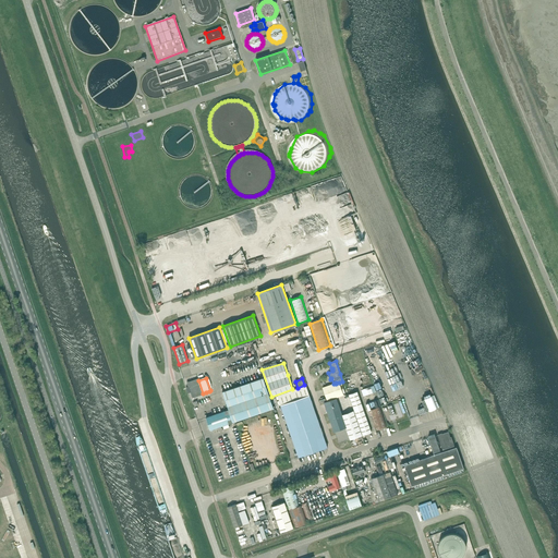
[(203,393),(198,380),(197,379),(187,383),(190,390),(187,391),(187,393),(191,392),(193,398),(203,395),(203,393)]
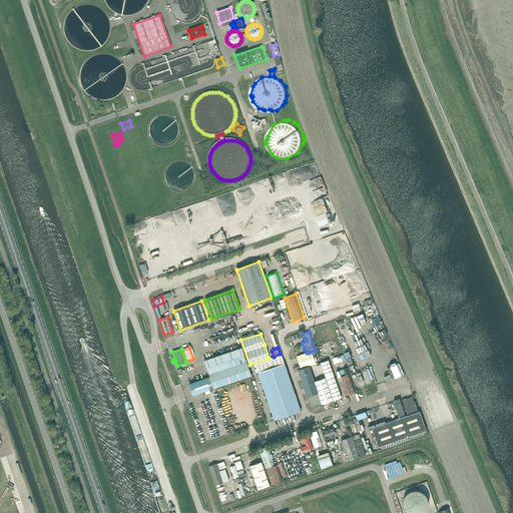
[(193,395),(247,377),(237,349),(200,362),(205,378),(189,384),(193,395)]
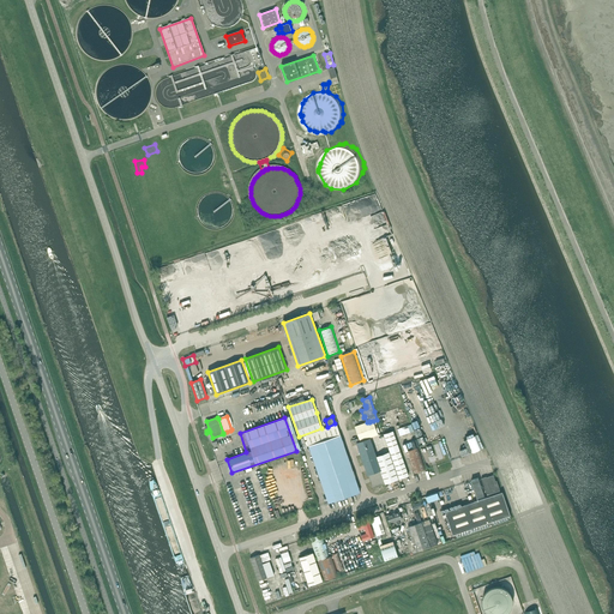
[(429,435),(428,427),(427,428),(426,420),(420,421),(422,437),(429,435)]
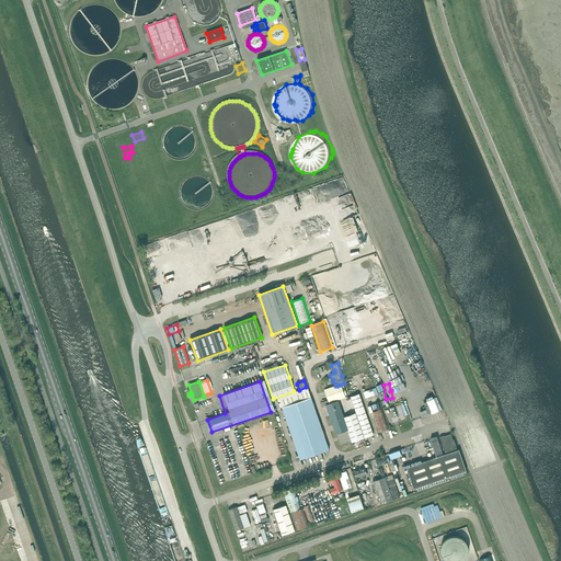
[(346,398),(341,385),(338,386),(338,385),(324,390),(329,403),(338,400),(346,398)]
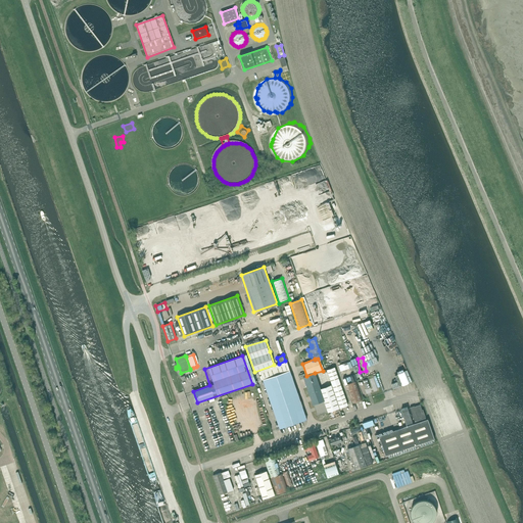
[(306,419),(287,362),(259,371),(280,428),(306,419)]
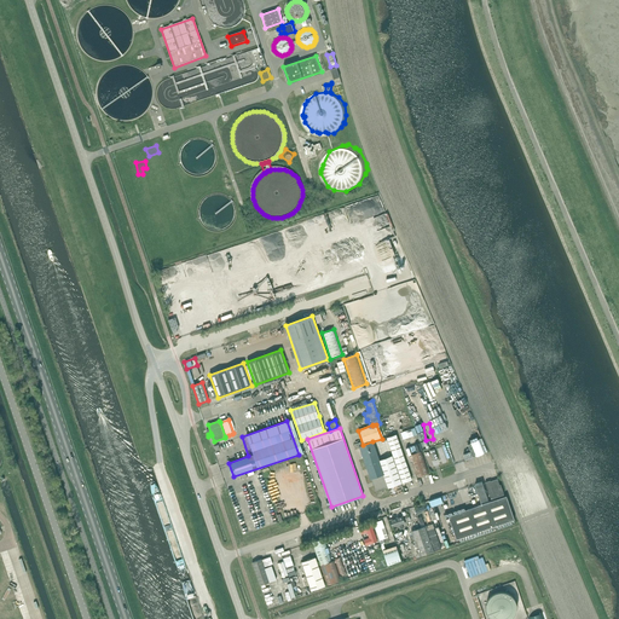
[(421,428),(406,433),(408,439),(423,434),(421,428)]
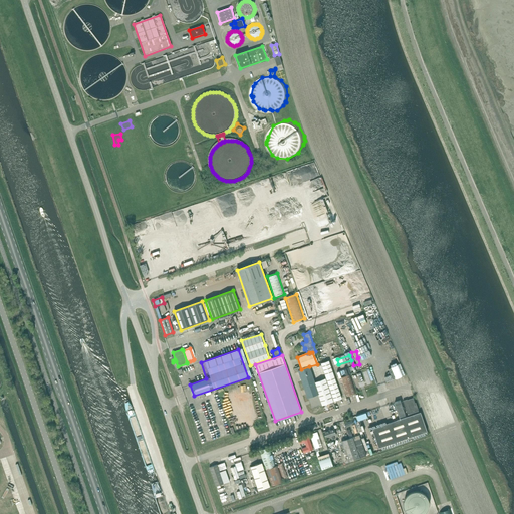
[(329,360),(321,363),(334,401),(342,398),(329,360)]
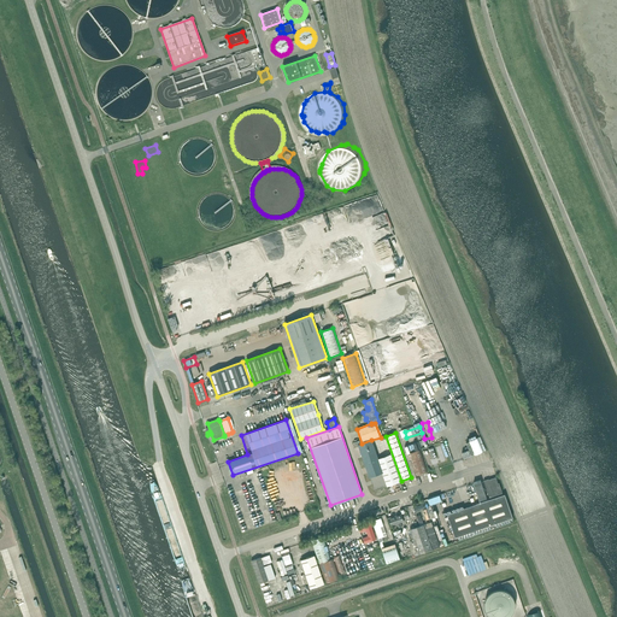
[(378,458),(376,452),(371,440),(362,444),(358,445),(369,477),(383,472),(378,458)]
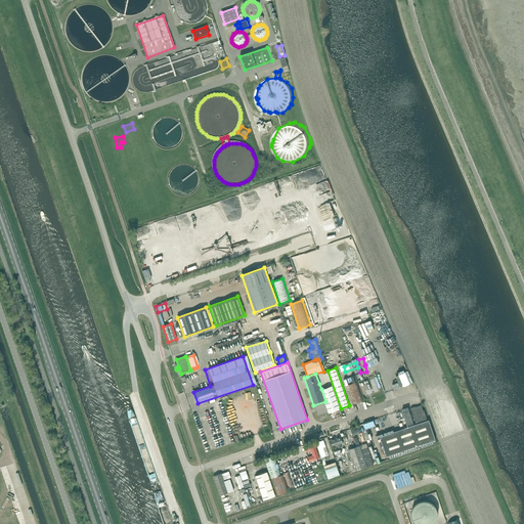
[(379,379),(375,380),(379,393),(384,391),(379,379)]
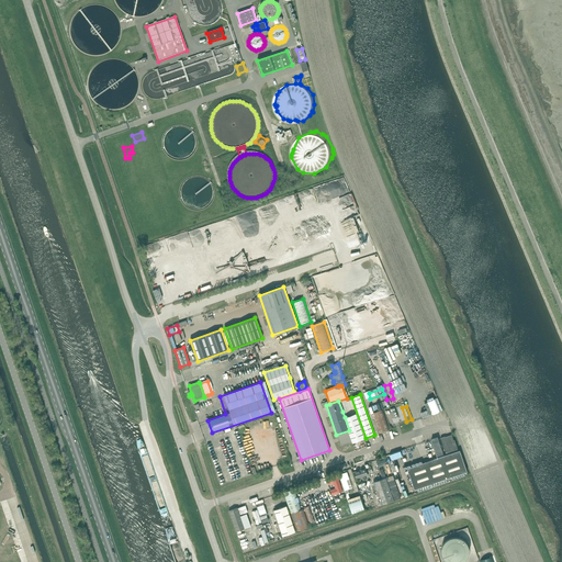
[(379,434),(390,429),(383,409),(371,413),(379,434)]
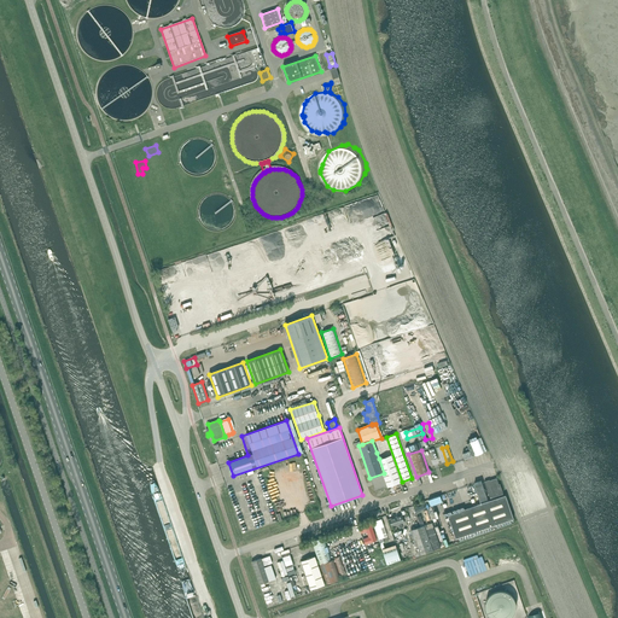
[(379,459),(384,473),(388,487),(402,482),(392,454),(379,459)]
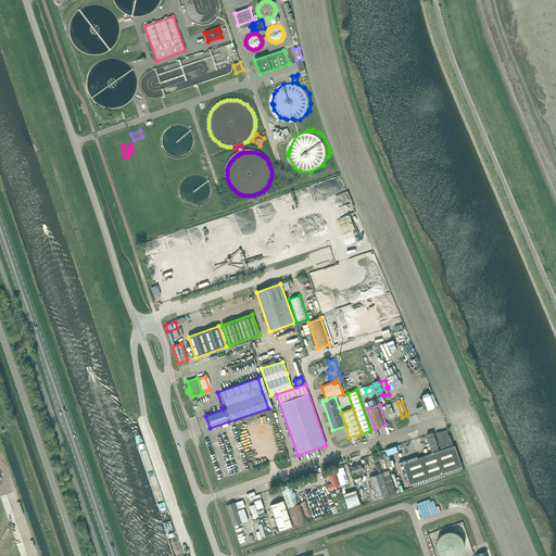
[(450,436),(449,436),(447,430),(441,432),(440,431),(436,433),(441,446),(442,450),(403,463),(411,484),(462,466),(455,445),(453,446),(452,443),(453,443),(450,436)]
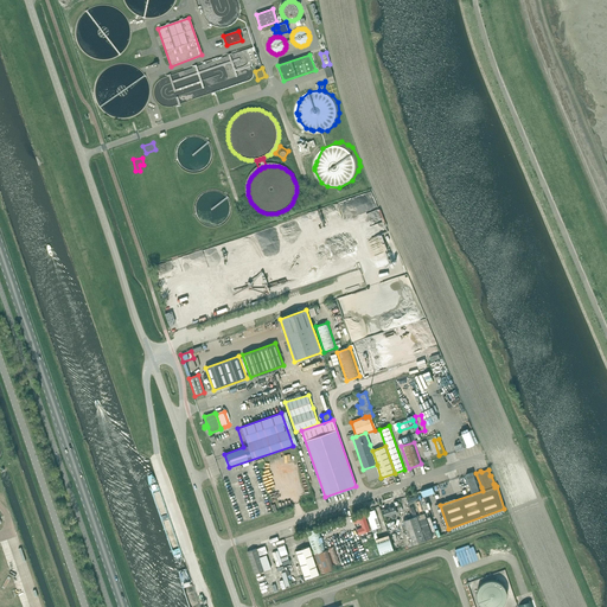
[(479,490),(473,474),(473,473),(466,475),(472,492),(479,490)]
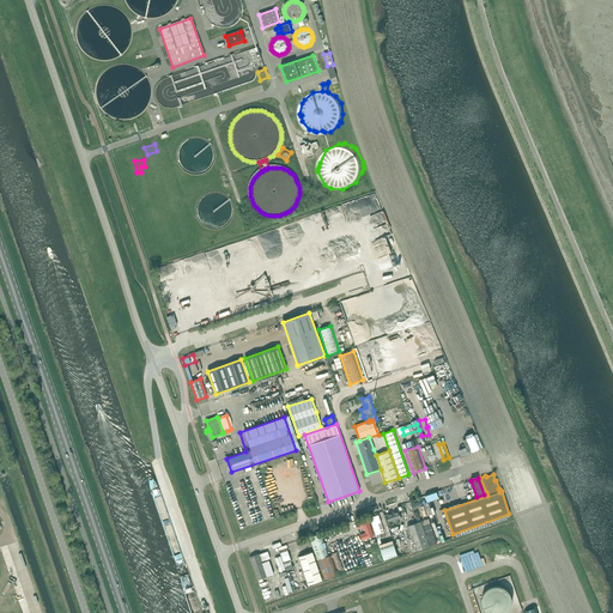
[(428,502),(438,497),(436,492),(425,496),(428,502)]
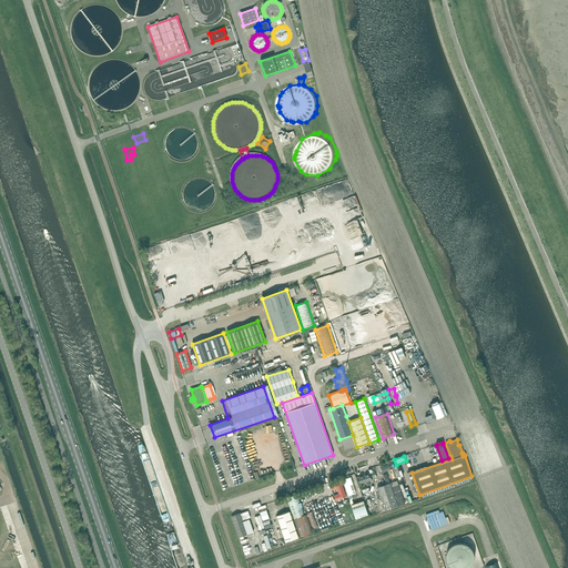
[(368,480),(372,480),(369,474),(358,477),(361,484),(366,482),(367,486),(369,485),(368,480)]
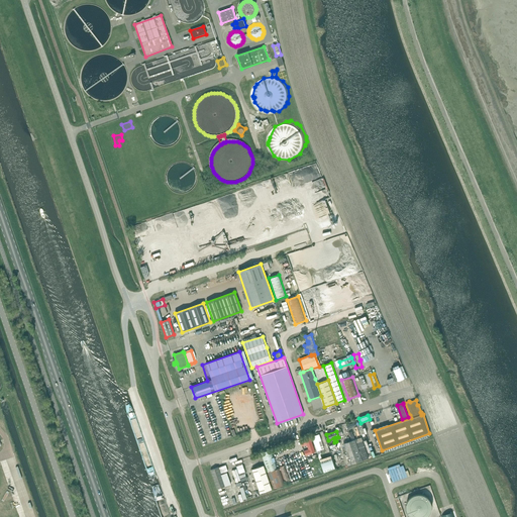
[(325,452),(324,447),(318,433),(311,435),(315,445),(318,454),(325,452)]
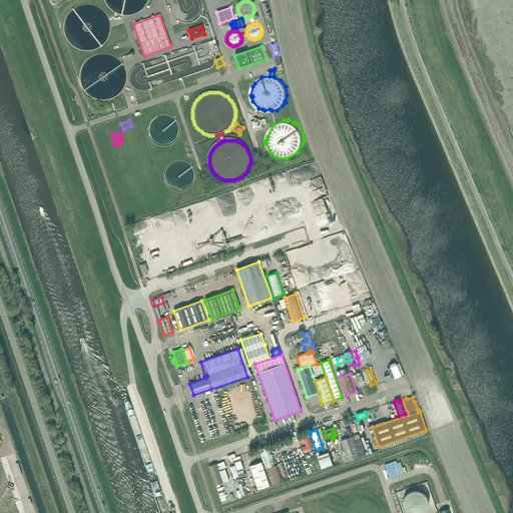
[(312,449),(313,448),(308,434),(299,438),(300,442),(305,441),(308,450),(310,449),(311,451),(312,450),(312,449)]
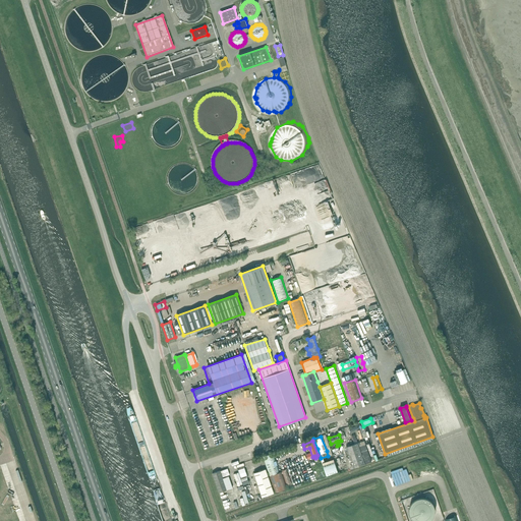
[(364,441),(358,443),(365,464),(371,462),(364,441)]
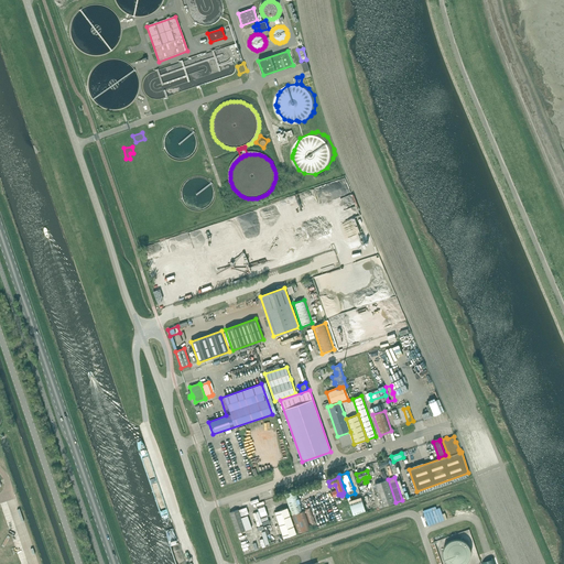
[(382,507),(396,502),(388,479),(375,484),(382,507)]
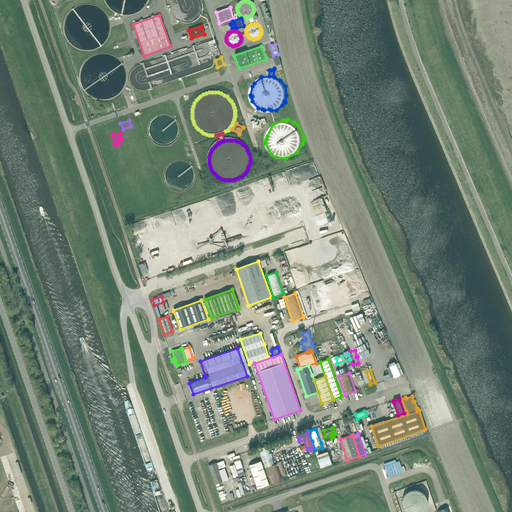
[(337,438),(337,439),(331,440),(332,447),(341,445),(339,437),(337,438)]
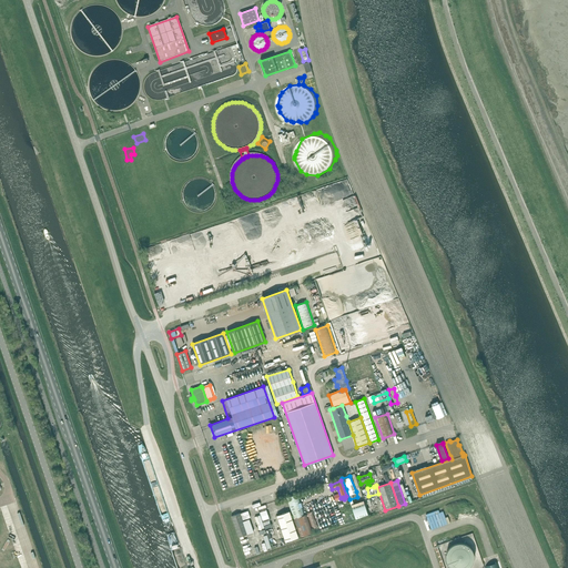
[(300,537),(313,533),(300,493),(286,497),(300,537)]
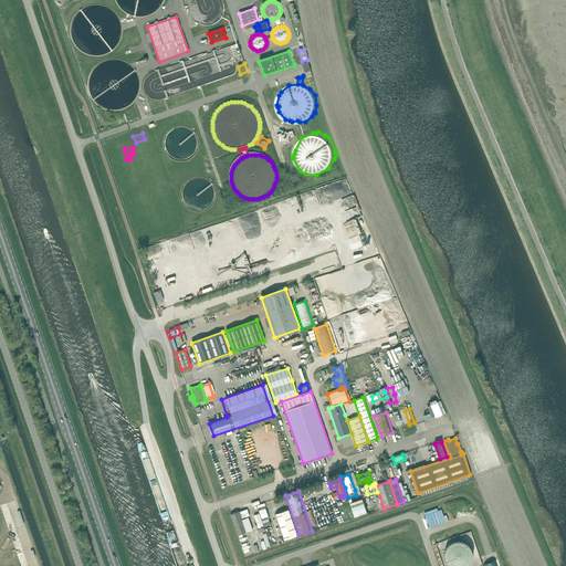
[(363,499),(350,503),(355,519),(368,513),(363,499)]
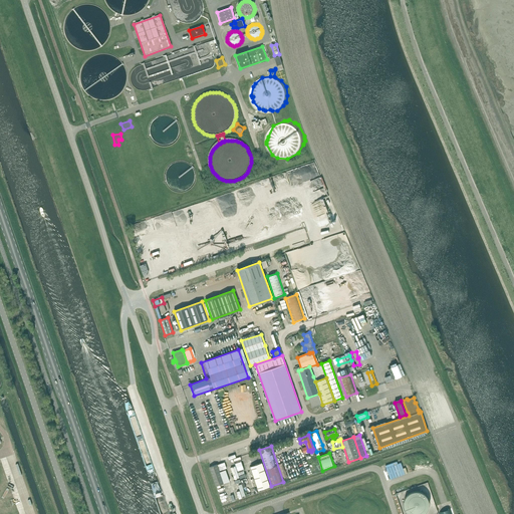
[(402,461),(390,465),(394,479),(410,474),(407,462),(403,463),(402,461)]
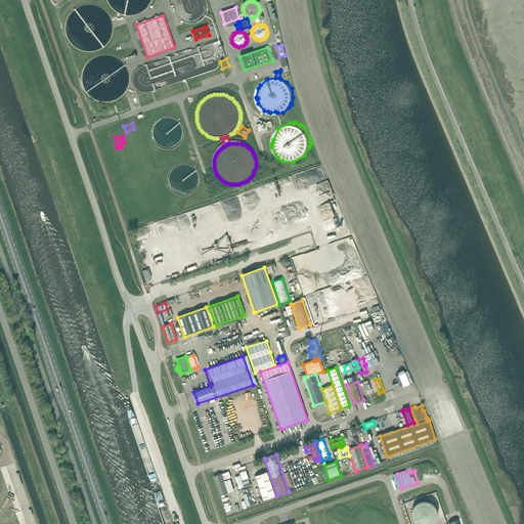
[(263,499),(275,495),(267,471),(255,476),(263,499)]
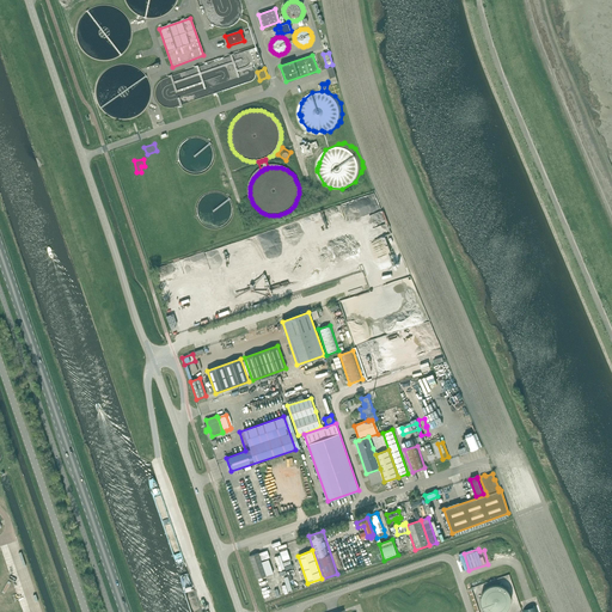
[(337,551),(331,552),(337,570),(343,568),(337,551)]
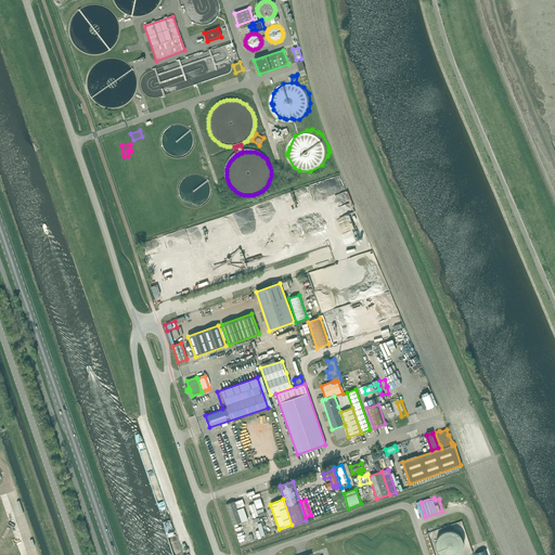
[(242,521),(237,510),(234,501),(227,504),(233,525),(242,521)]
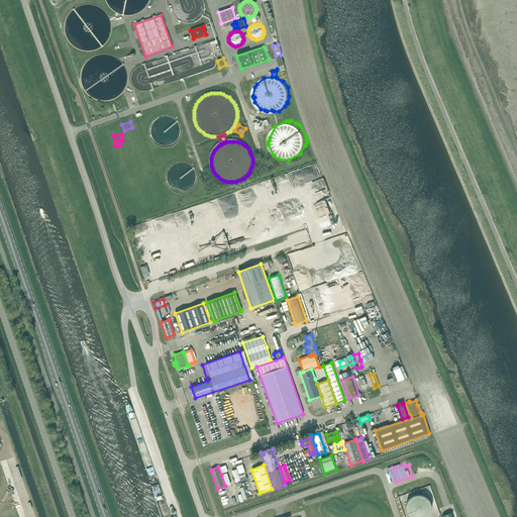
[(227,473),(221,475),(225,486),(231,484),(227,473)]
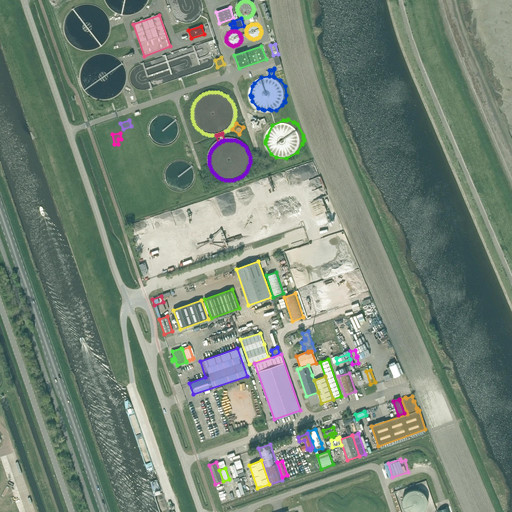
[(245,494),(258,491),(258,489),(250,490),(248,481),(243,482),(245,494)]
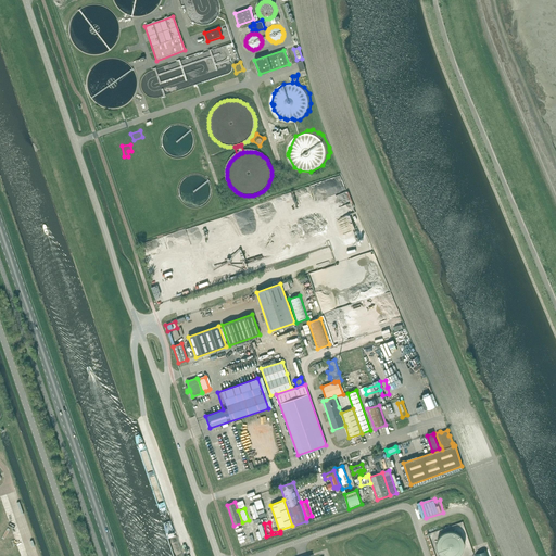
[(454,529),(452,528),(451,528),(450,528),(447,528),(444,529),(442,530),(441,531),(439,533),(438,535),(437,538),(436,540),(436,542),(436,544),(437,546),(438,548),(439,551),(441,552),(442,554),(444,555),(447,555),(450,555),(452,555),(454,555),(456,554),(458,552),(459,551),(462,548),(463,546),(463,544),(463,542),(463,540),(463,538),(462,535),(459,533),(458,531),(456,530),(454,529)]
